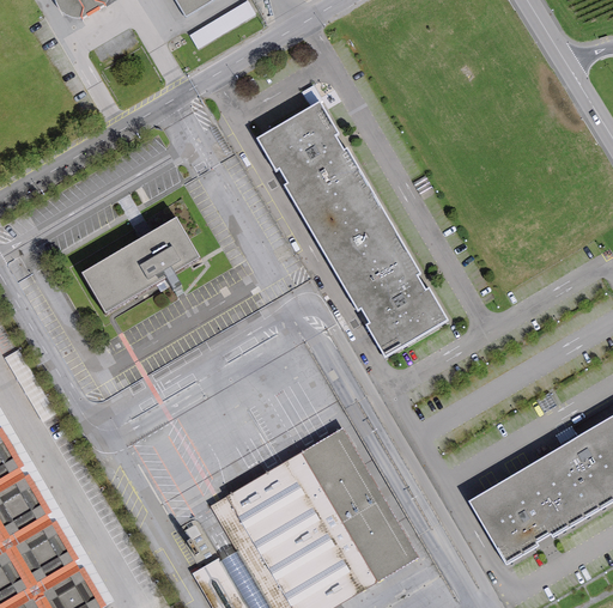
[(56,0),(59,6),(61,8),(65,11),(70,13),(73,14),(78,14),(83,16),(105,1),(105,0),(56,0)]
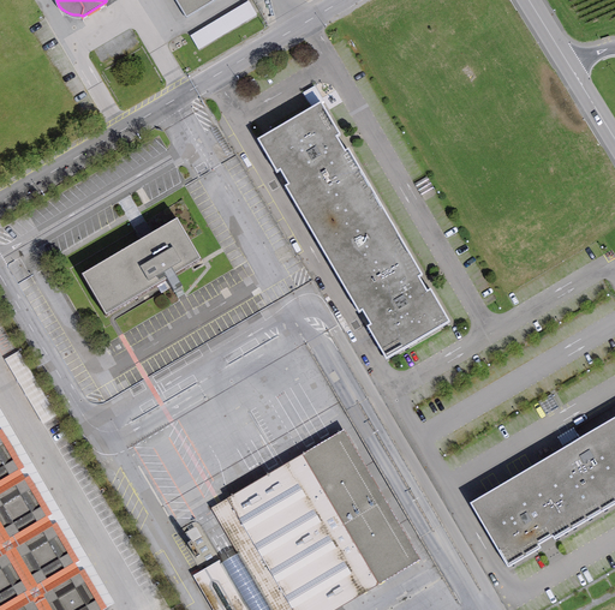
[(179,0),(186,12),(206,0),(179,0)]
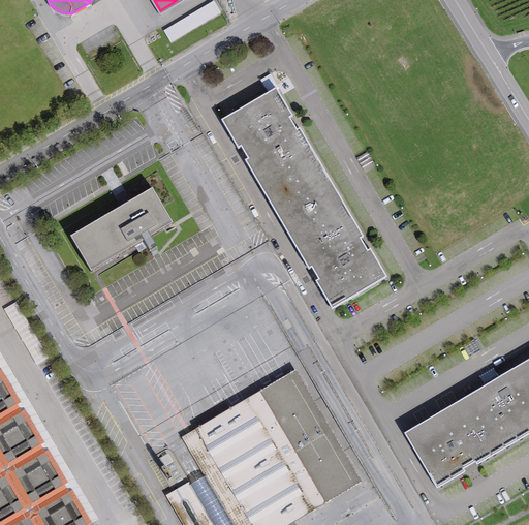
[(217,0),(164,25),(172,38),(223,13),(217,0)]
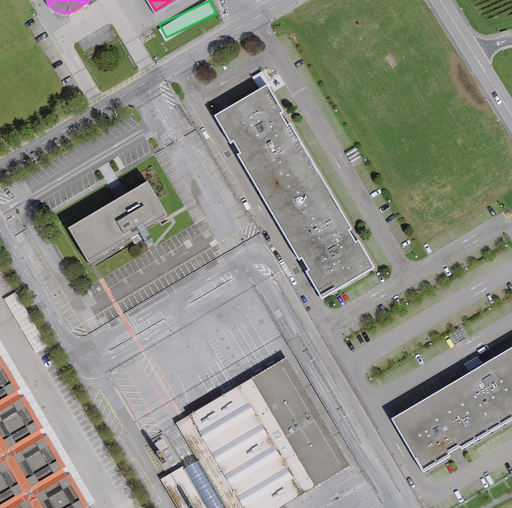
[(268,83),(214,115),(320,298),(374,266),(268,83)]
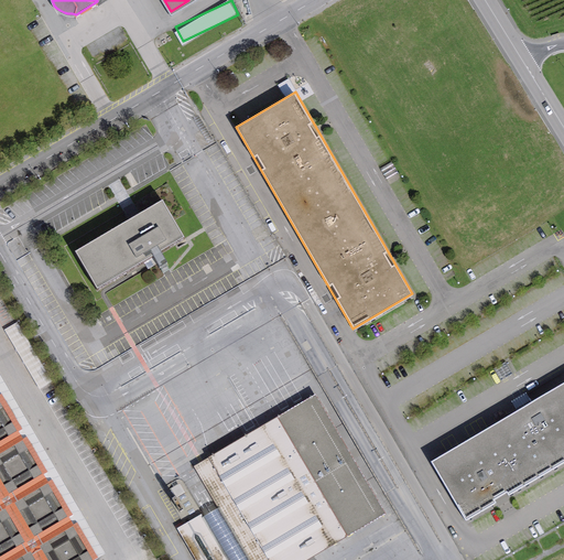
[(184,235),(162,198),(75,250),(97,287),(184,235)]
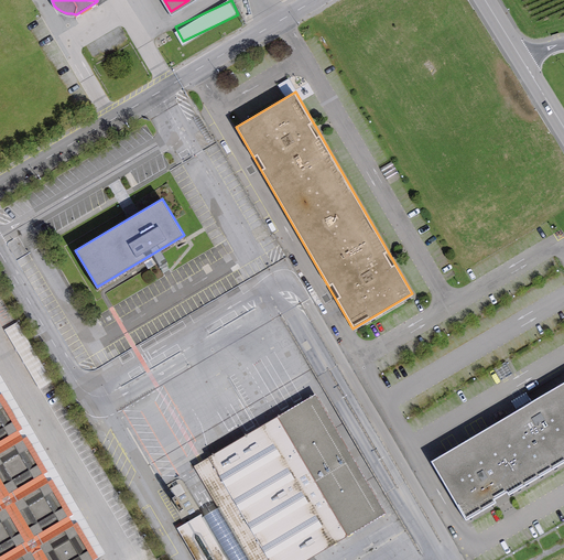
[(563,381),(432,460),(465,518),(563,460),(563,381)]
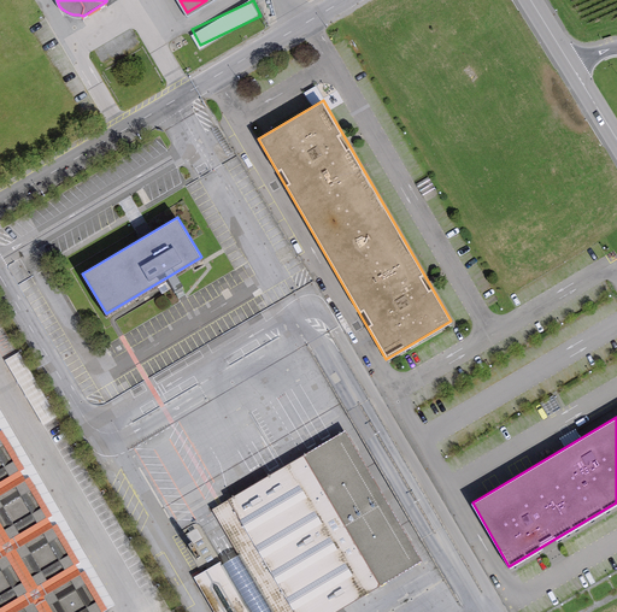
[(216,611),(328,611),(422,557),(345,427),(210,506),(235,549),(194,574),(216,611)]
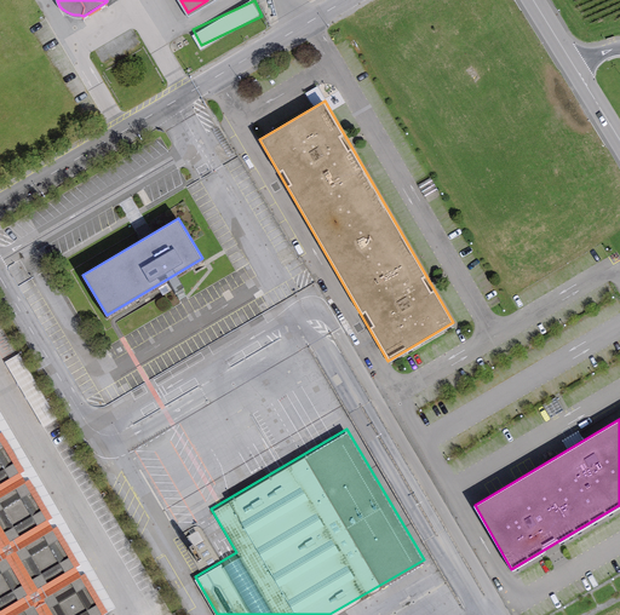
[(96,614),(107,609),(0,431),(0,614),(96,614)]
